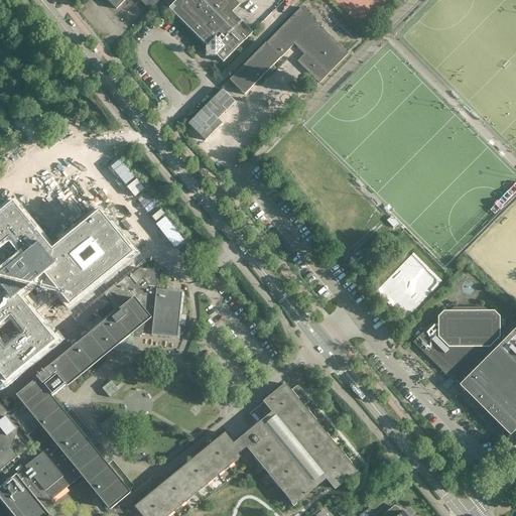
[(107,0),(117,10),(127,0),(140,0),(150,10),(159,0),(107,0)]
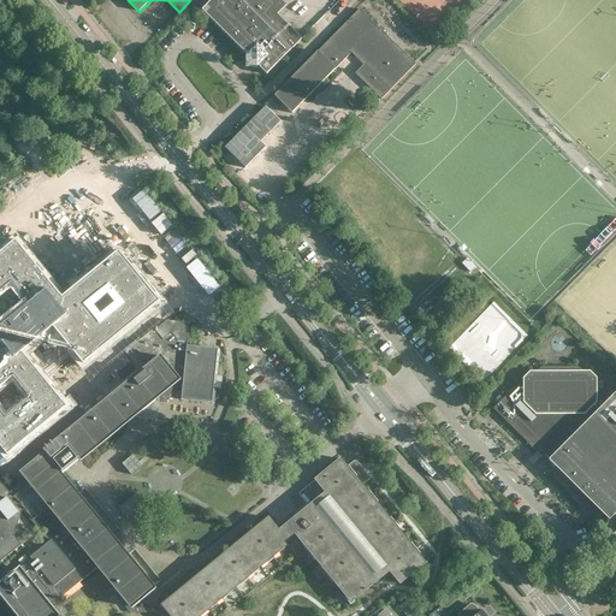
[(258,66),(266,75),(302,39),(277,15),(286,5),(280,0),(214,0),(202,12),(247,55),(246,57),(246,61),(247,60),(253,66),(250,67),(256,67),(258,66)]
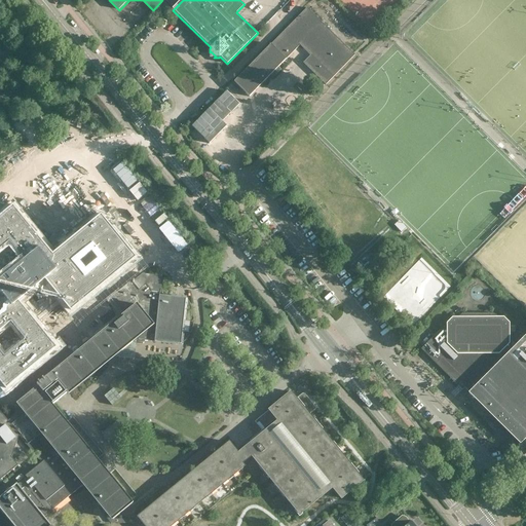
[(354,57),(307,8),(233,81),(249,97),(300,45),(310,55),(303,63),(327,84),(333,78),(354,57)]
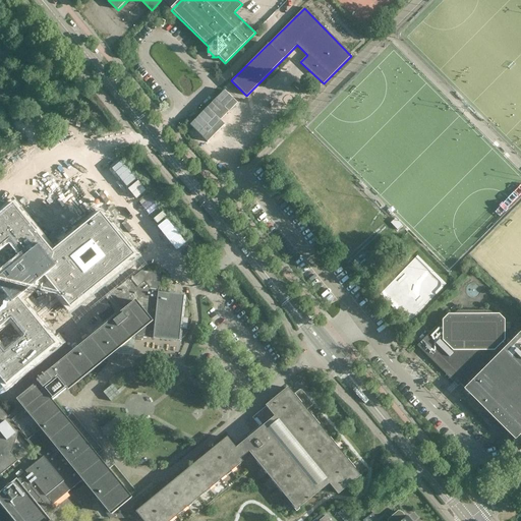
[(225,90),(190,125),(208,142),(225,125),(221,120),(238,103),(225,90)]
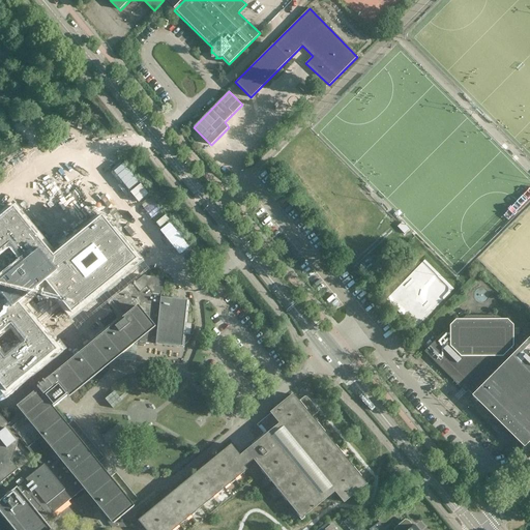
[(0,226),(0,399),(22,425),(64,392),(64,393),(86,376),(55,339),(81,318),(99,340),(164,288),(115,228),(47,284),(0,226)]
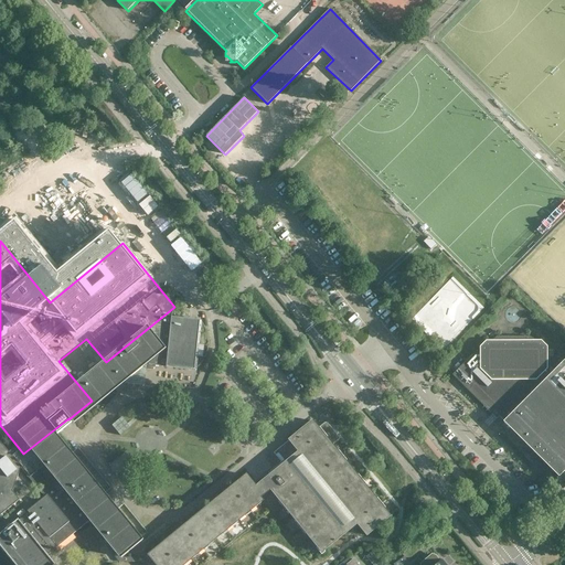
[(534,341),(530,337),(497,337),(492,341),(486,341),(480,347),(480,350),(477,350),(452,374),(492,414),(494,412),(504,420),(503,422),(510,428),(511,428),(542,459),(544,457),(551,465),(550,466),(558,476),(557,477),(558,477),(561,479),(564,473),(564,361),(558,369),(552,363),(547,363),(546,347),(541,341),(534,341)]
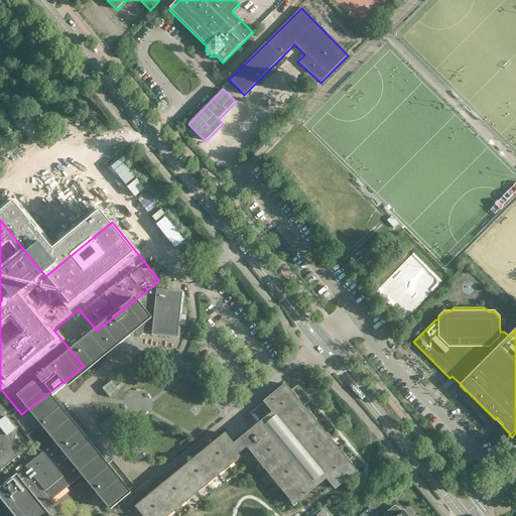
[(101,388),(108,397),(117,390),(110,381),(101,388)]
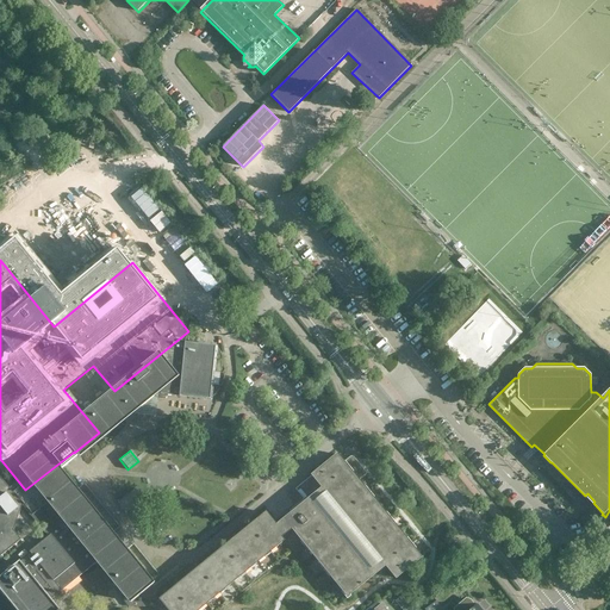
[(160,599),(163,603),(168,609),(193,609),(197,608),(198,609),(215,598),(212,595),(222,587),(224,590),(240,577),(237,574),(248,566),(249,568),(266,555),(263,553),(273,545),(275,548),(284,541),(280,537),(292,528),(302,541),(304,539),(312,548),(309,551),(322,566),(324,564),(332,573),(330,576),(343,591),(346,589),(350,595),(385,566),(396,578),(421,558),(415,549),(411,552),(404,542),(406,540),(393,524),(391,527),(383,516),(385,515),(373,498),(369,500),(362,491),(365,489),(352,473),(349,475),(341,466),(343,464),(337,455),(311,475),(322,489),(277,526),(266,514),(160,599)]
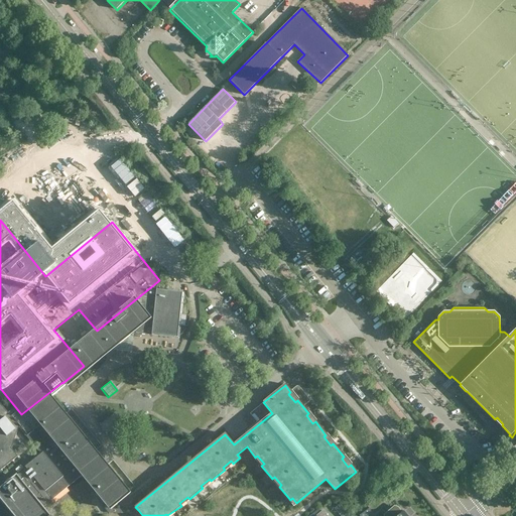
[(373,515),(366,505),(357,512),(360,515),(373,515)]
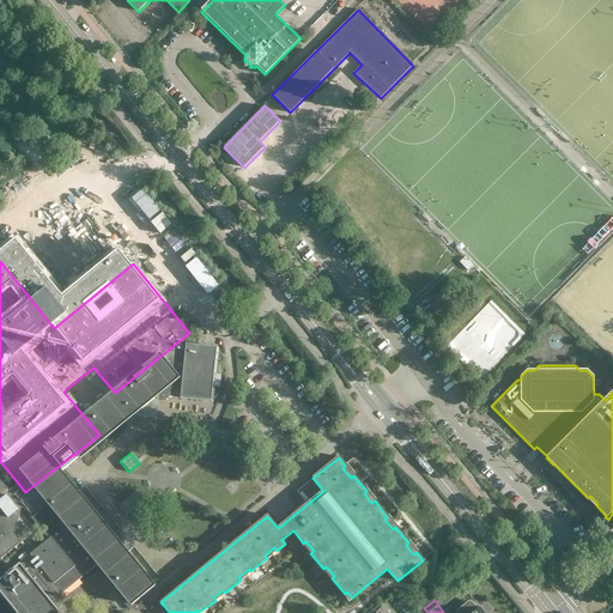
[(481,612),(478,608),(477,608),(473,604),(469,602),(457,612),(481,612)]
